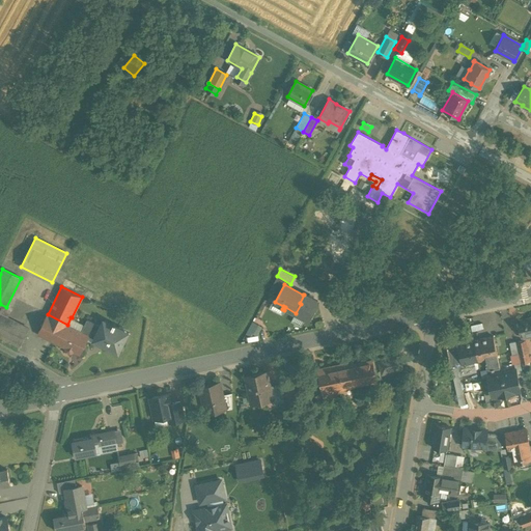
[(317,301),(304,294),(303,295),(304,295),(300,303),(301,304),(296,313),(307,319),(307,318),(308,318),(311,318),(313,313),(312,310),(317,301)]
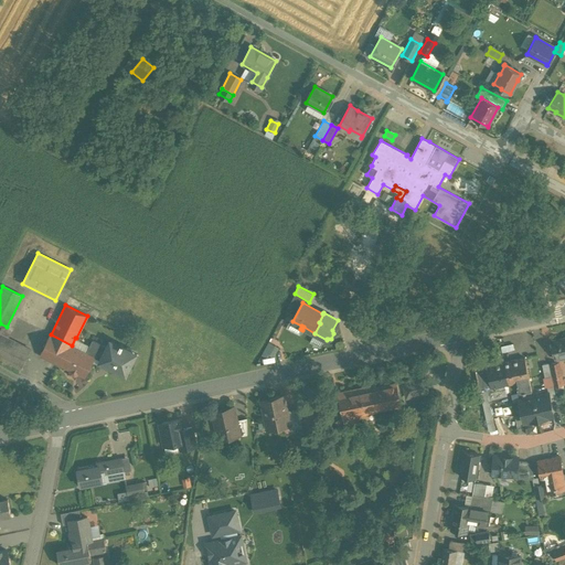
[(372,327),(358,318),(351,330),(358,334),(360,330),(368,334),(372,327)]
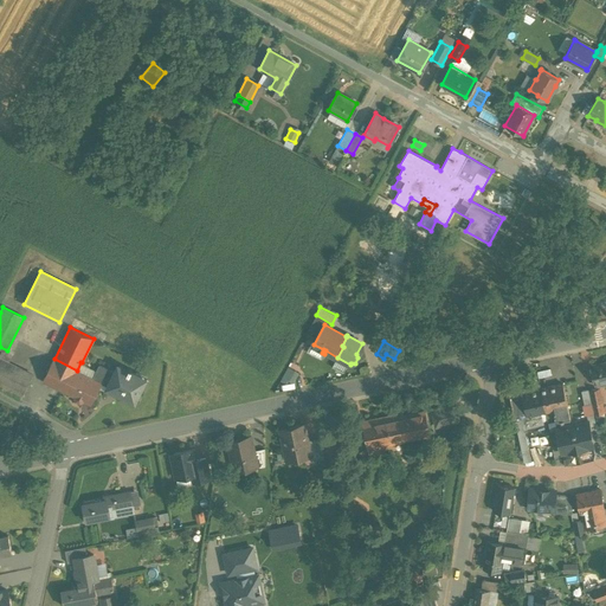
[(33,375),(0,358),(0,384),(23,395),(33,375)]
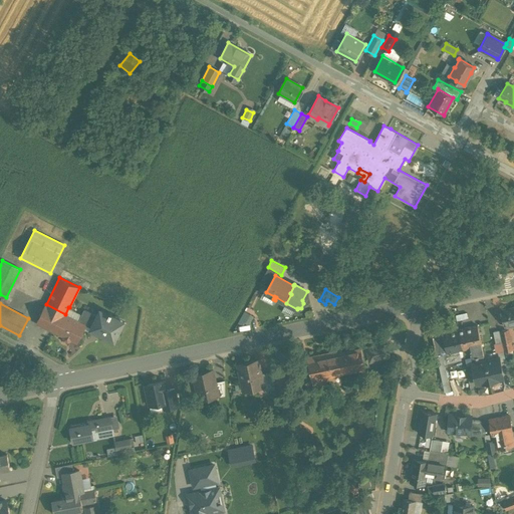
[(84,309),(78,320),(65,314),(46,304),(37,322),(36,322),(64,336),(64,337),(64,339),(68,341),(70,340),(70,339),(76,342),(85,324),(92,327),(98,316),(84,309)]
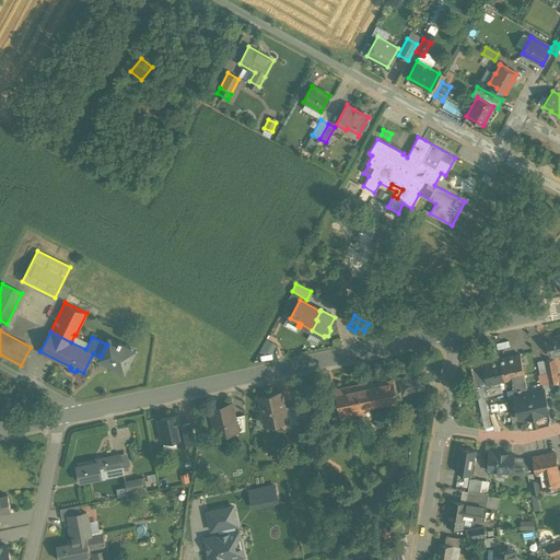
[(559,334),(546,337),(550,356),(559,353),(559,334)]
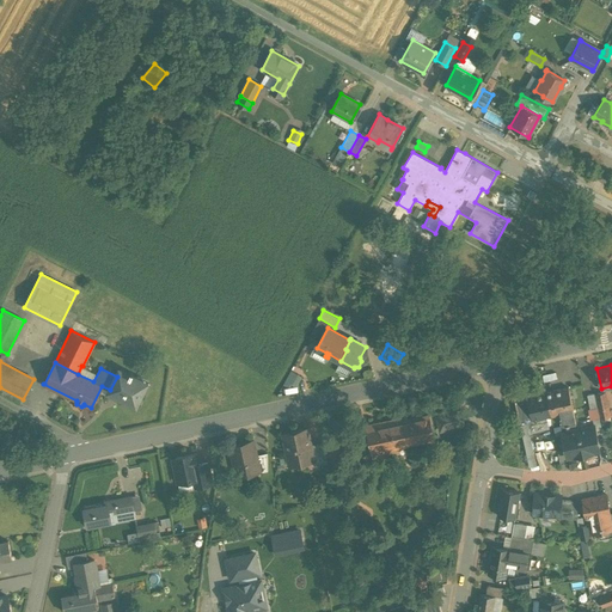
[(129,375),(120,371),(117,377),(110,390),(109,392),(111,393),(111,392),(122,397),(121,398),(135,405),(141,393),(140,393),(145,384),(146,385),(146,384),(132,377),(133,373),(130,372),(129,375)]
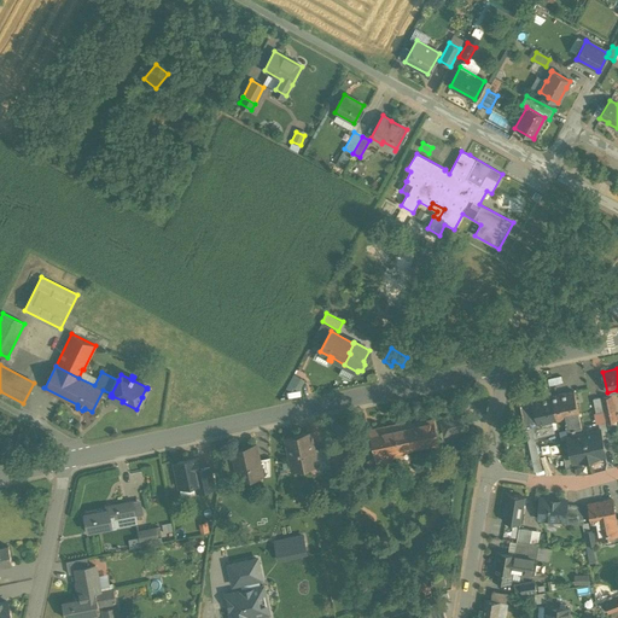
[(551,391),(518,398),(535,471),(541,470),(535,437),(554,432),(552,420),(555,419),(551,396),(551,391)]
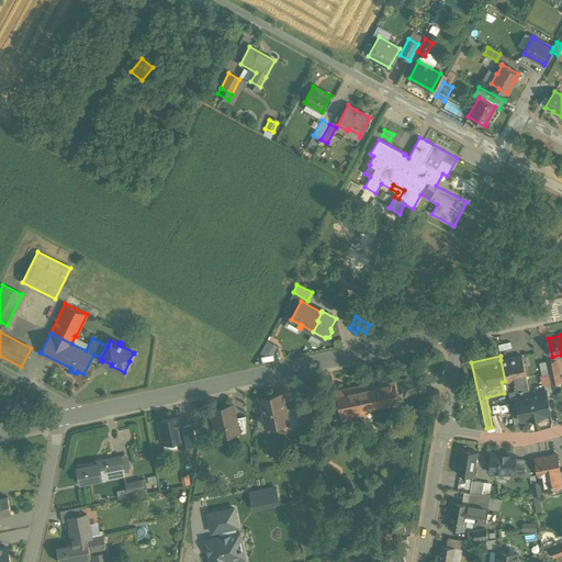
[(501,360),(505,381),(513,380),(515,391),(520,390),(523,390),(523,389),(529,388),(521,356),(501,360)]
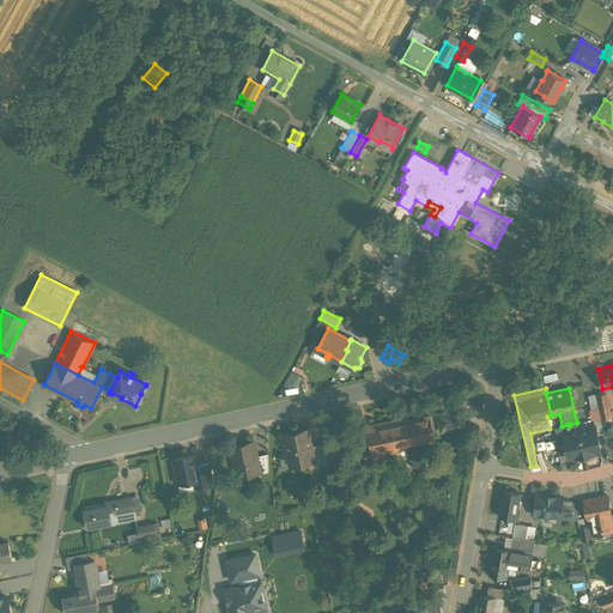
[(606,393),(596,394),(600,410),(610,407),(606,393)]
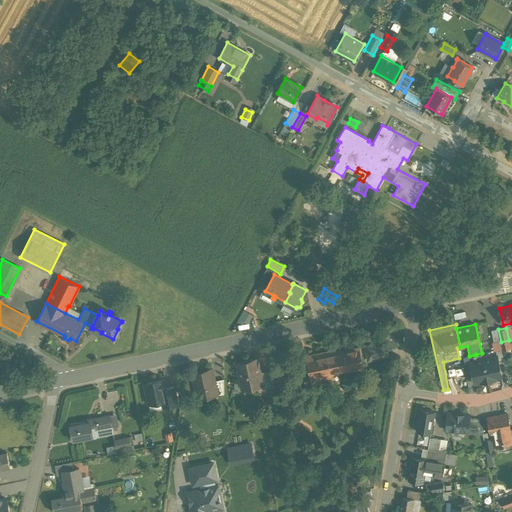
[(497,329),(491,330),(494,342),(499,341),(497,329)]
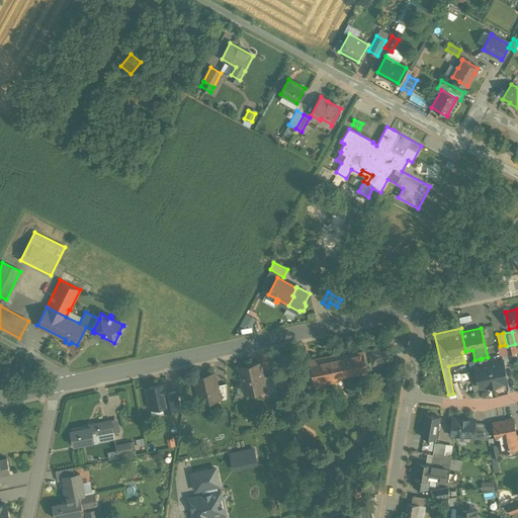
[(515,344),(507,346),(509,354),(516,352),(515,344)]
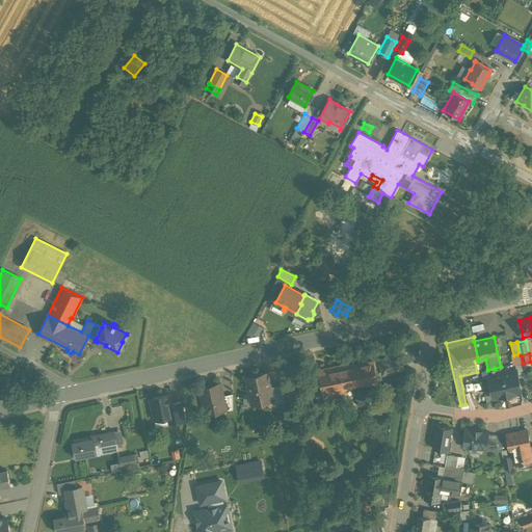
[(399,354),(379,360),(381,369),(389,367),(391,372),(402,370),(399,354)]
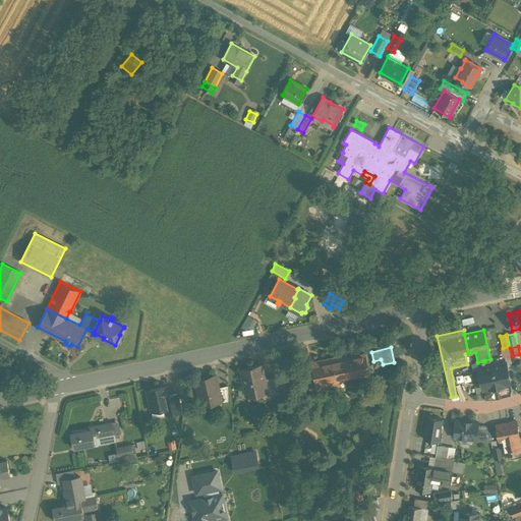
[(347,357),(351,375),(370,372),(365,353),(347,357)]
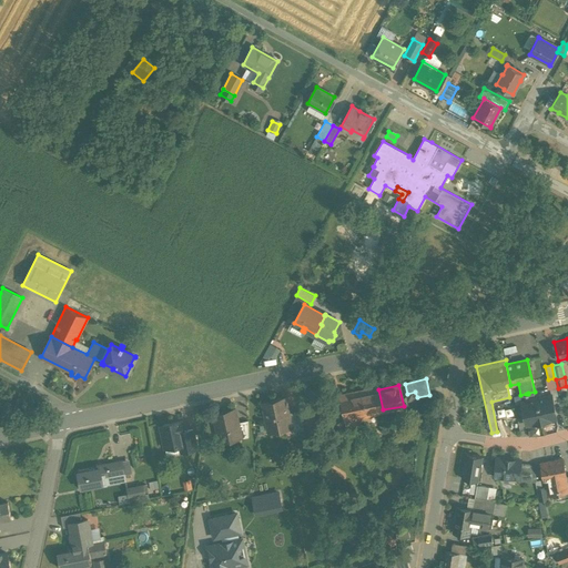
[(383,409),(378,389),(377,387),(341,395),(341,398),(343,408),(345,418),(359,415),(368,413),(369,414),(371,414),(369,413),(375,412),(375,413),(376,413),(376,412),(383,409)]
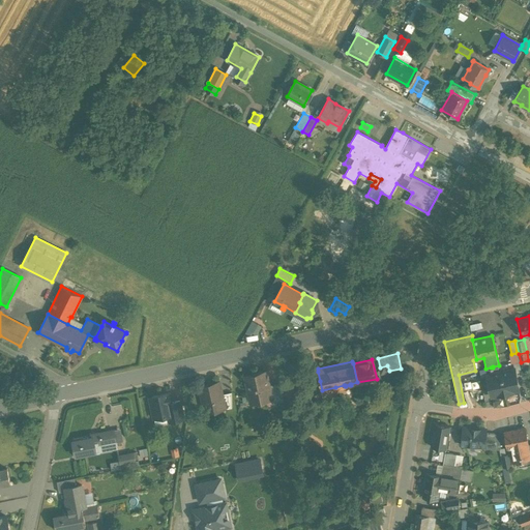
[(292,369),(283,371),(288,394),(304,391),(303,385),(301,385),(300,382),(295,383),(292,369)]
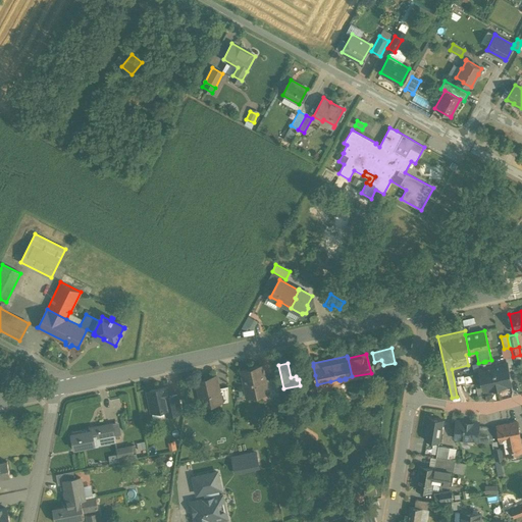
[(507,363),(492,366),(498,387),(511,384),(507,363)]
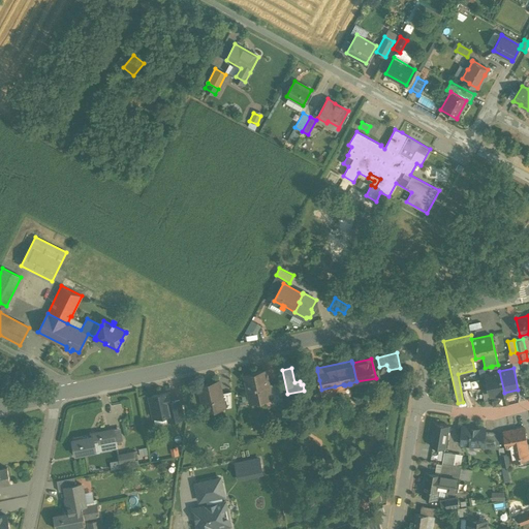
[(265,371),(245,375),(250,402),(252,401),(251,399),(269,395),(270,398),(271,397),(268,384),(265,371)]
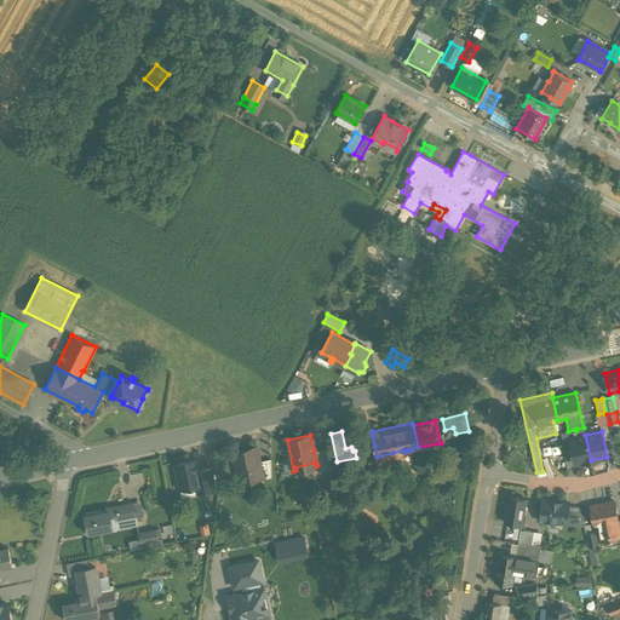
[(585,435),(569,438),(574,463),(591,460),(585,435)]
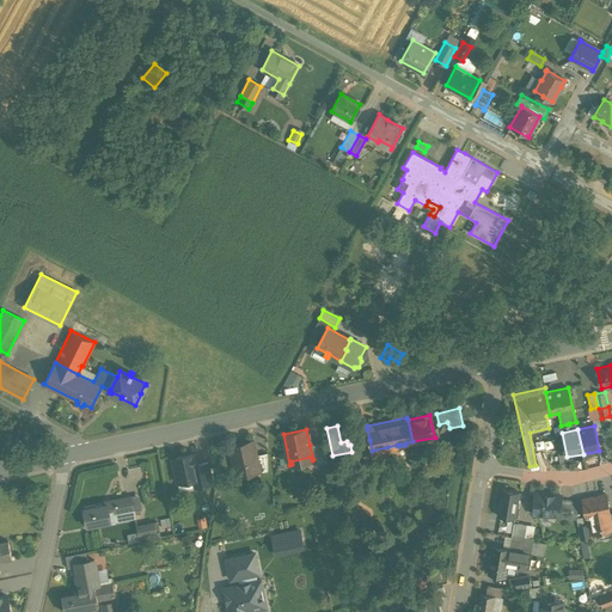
[(254,440),(231,445),(237,476),(259,471),(258,467),(259,467),(256,454),(254,440)]
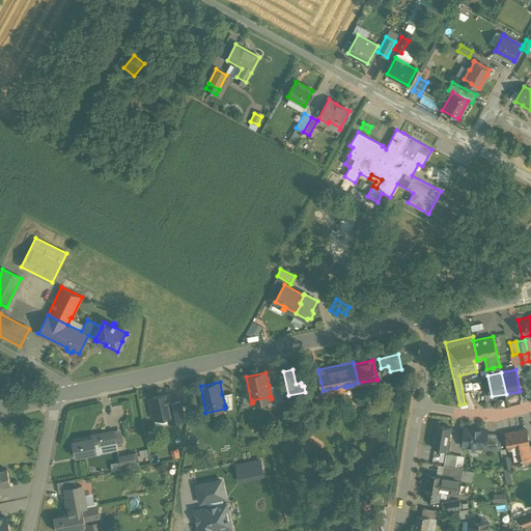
[(280,384),(269,386),(272,398),(271,399),(272,404),(284,401),(280,384)]
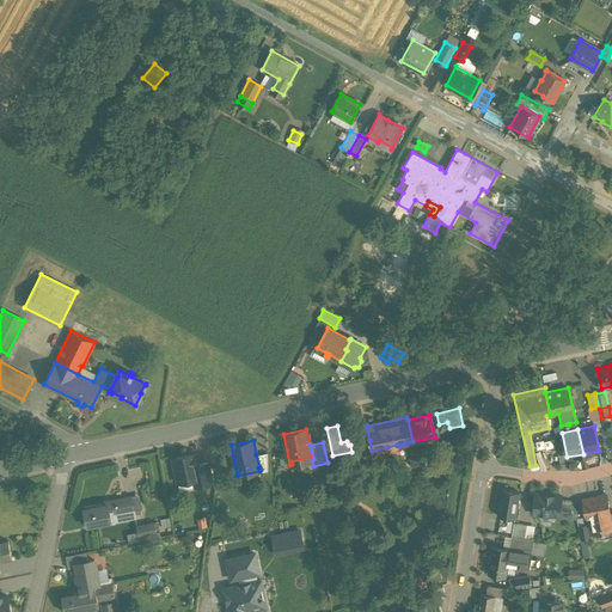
[(387,447),(372,451),(374,459),(390,456),(387,447)]
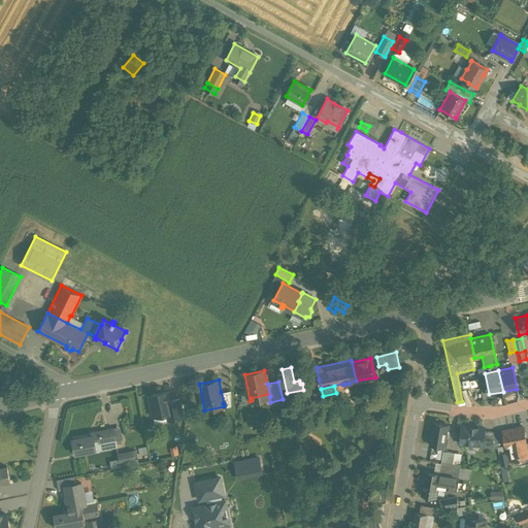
[(230,390),(221,392),(224,403),(223,403),(224,406),(231,405),(230,390)]
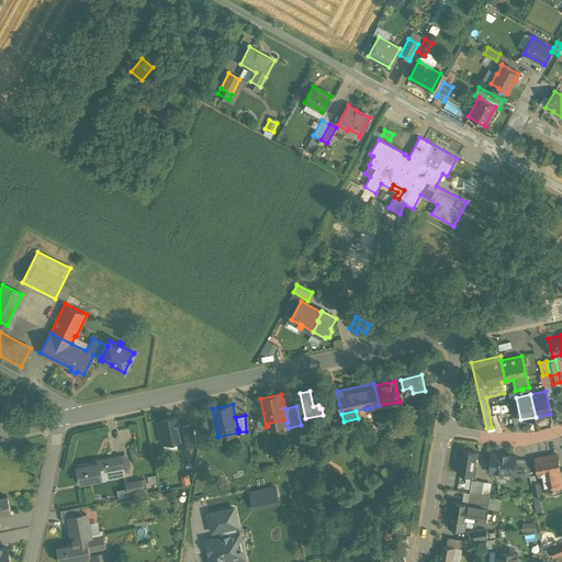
[(179,416),(158,420),(164,442),(178,440),(183,439),(183,438),(181,426),(179,416)]
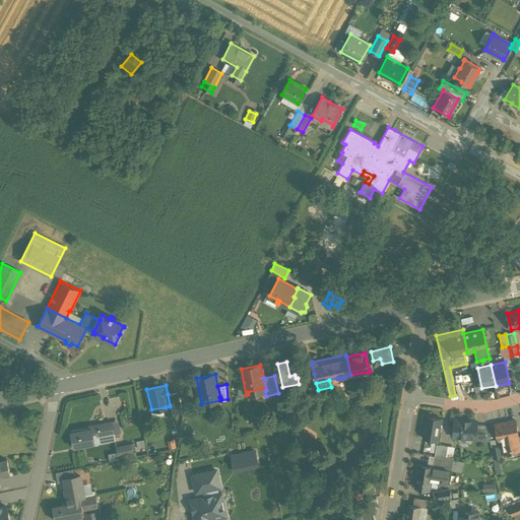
[(178,392),(168,394),(170,405),(170,406),(171,412),(181,410),(178,392)]
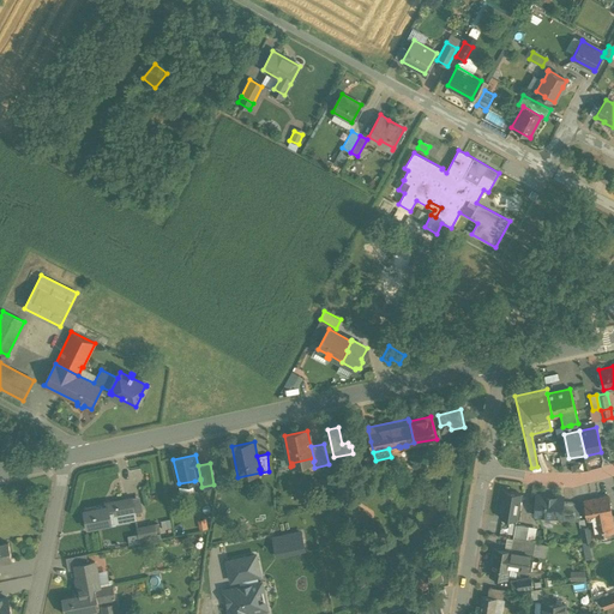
[(521,493),(504,491),(499,517),(517,519),(521,493)]
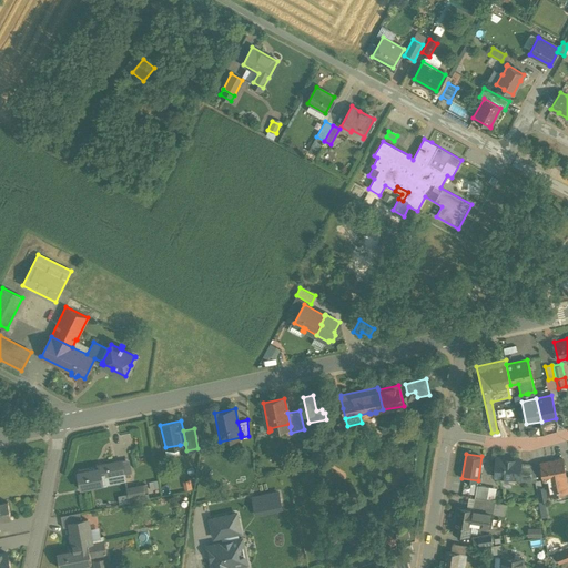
[(520,459),(496,457),(495,476),(503,477),(503,478),(511,479),(511,477),(518,478),(519,478),(520,464),(520,459)]
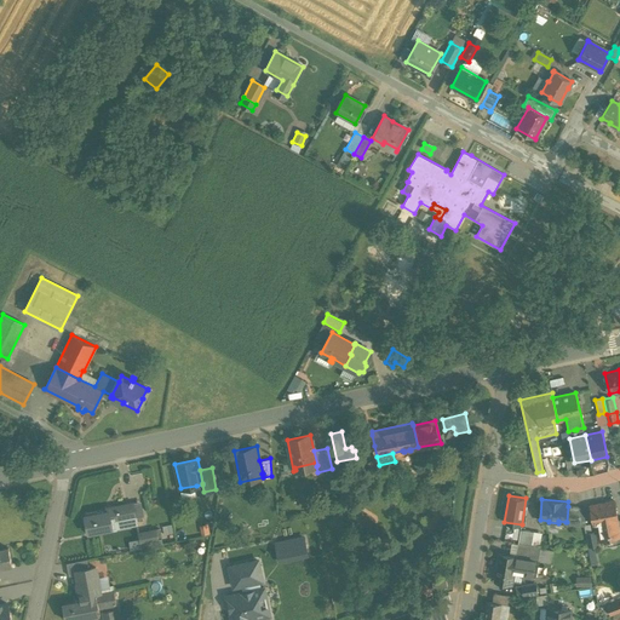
[(614,500),(590,505),(593,524),(598,523),(601,540),(602,539),(602,537),(618,533),(619,537),(619,535),(616,520),(618,520),(614,500)]
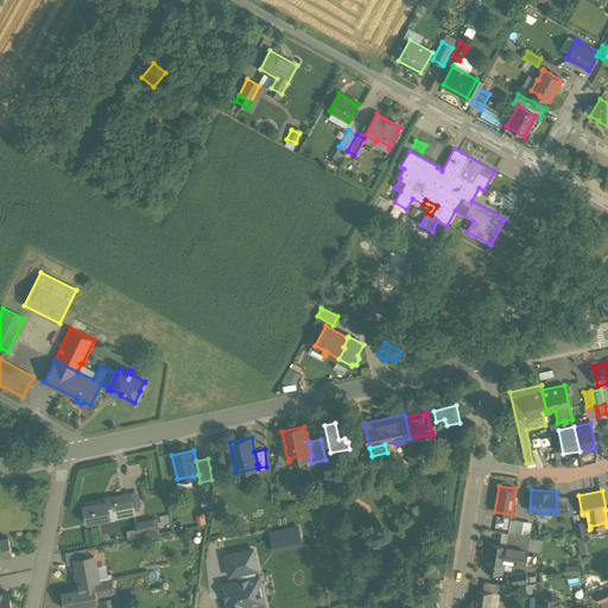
[(131,493),(133,507),(141,506),(139,492),(131,493)]
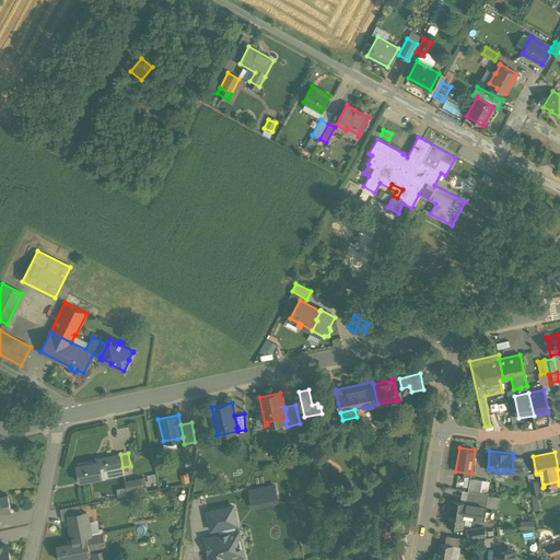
[(120,454),(94,459),(95,463),(98,462),(101,471),(109,469),(111,476),(124,474),(123,467),(120,454)]
